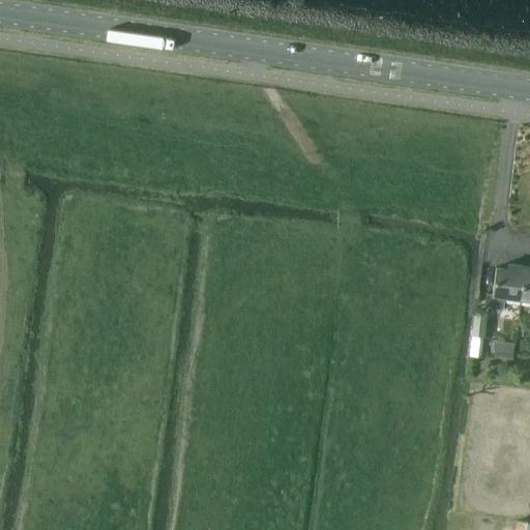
[(506,296),(523,298),(527,265),(509,263),(508,268),(496,266),(493,293),(488,293),(486,306),(504,308),(506,296)]
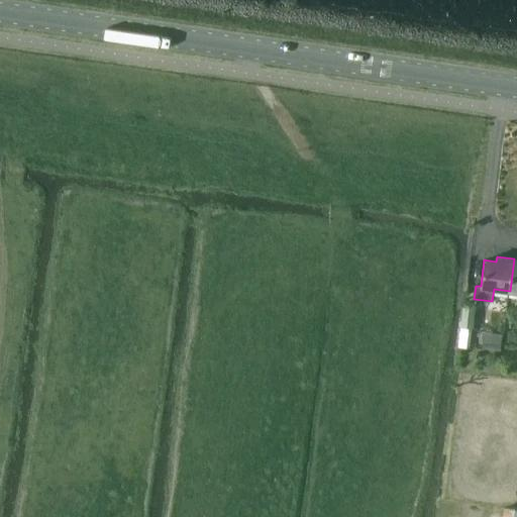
[(471,327),(474,302),(462,301),(459,326),(471,327)]
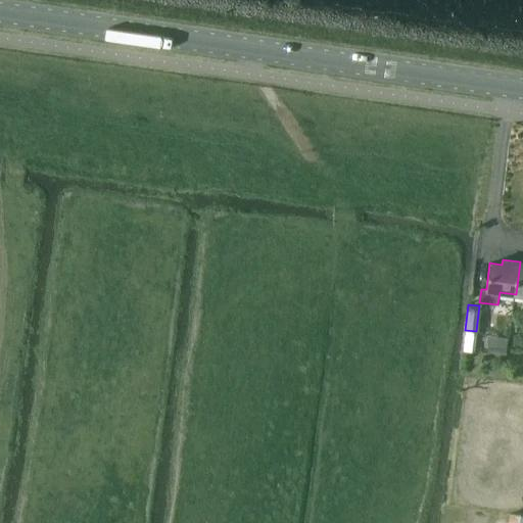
[(465,332),(463,350),(466,351),(474,352),(476,334),(468,333),(465,332)]
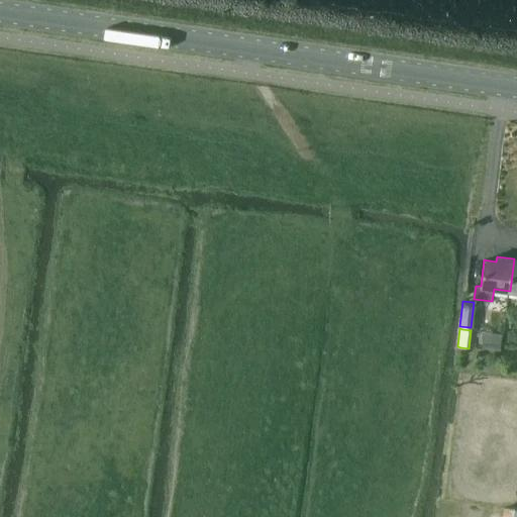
[(499,350),(502,335),(484,332),(481,347),(499,350)]
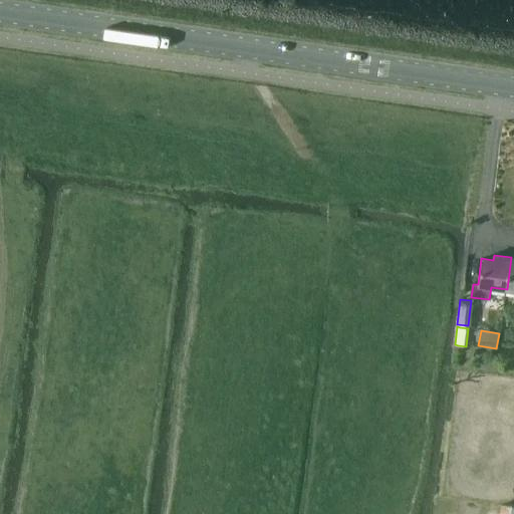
[(513,513),(513,506),(502,505),(500,513),(513,513)]
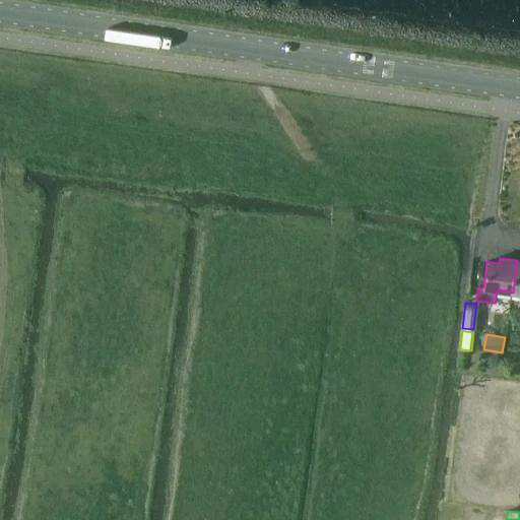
All buildings are outlined.
